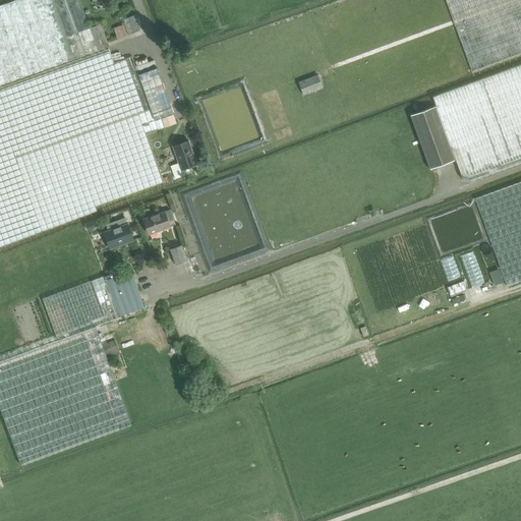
[(0,85),(29,75),(98,51),(109,47),(101,23),(90,27),(79,0),(14,0),(0,5),(0,85)]
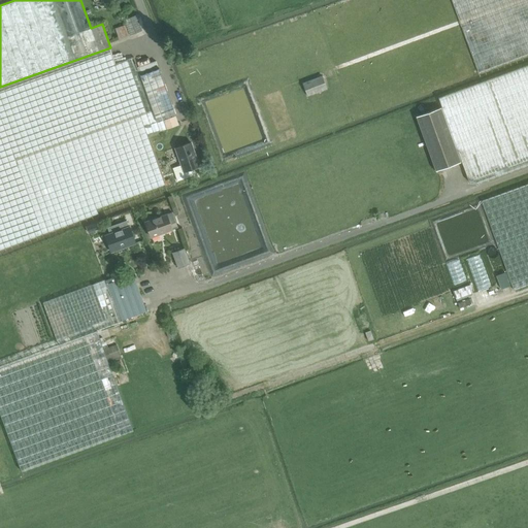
[(527,0),(451,0),(477,73),(485,71),(522,57),(527,55),(527,0)]
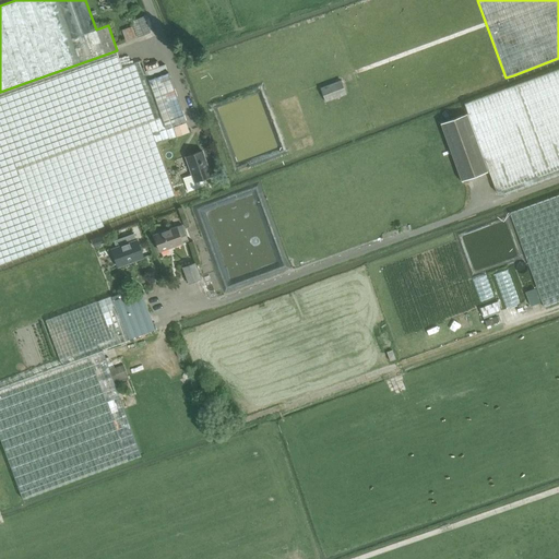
[(138,36),(150,32),(144,15),(131,21),(138,36)]
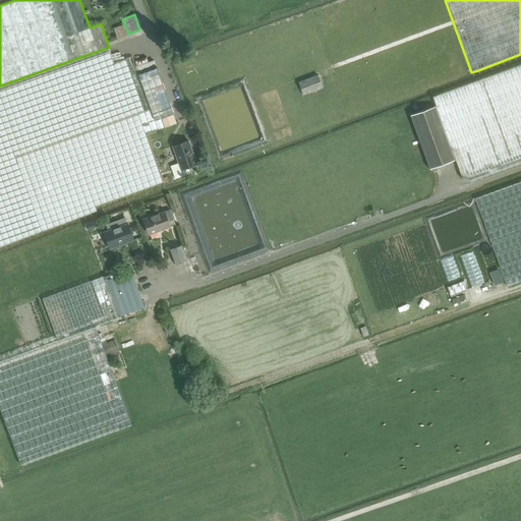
[(117,38),(127,35),(123,24),(114,29),(117,38)]
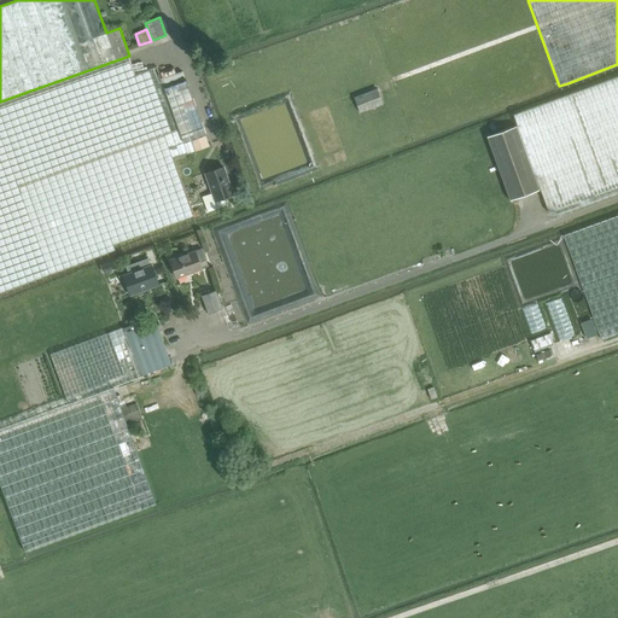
[(135,75),(129,59),(99,69),(0,104),(0,292),(144,240),(194,221),(173,158),(209,146),(205,135),(207,134),(192,93),(191,93),(182,71),(161,79),(157,68),(135,75)]
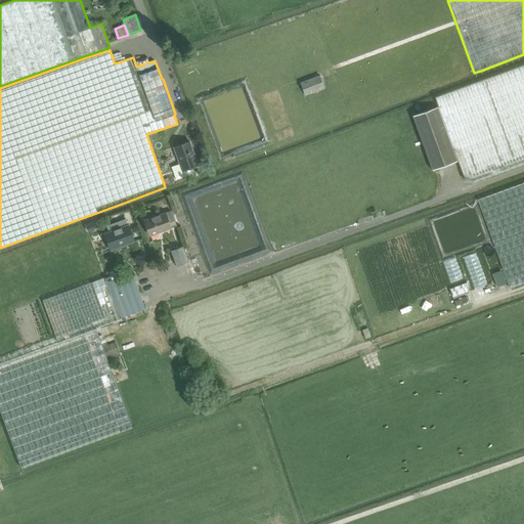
[(523,63),(435,97),(438,106),(415,115),(412,116),(432,169),(433,169),(457,161),(465,178),(473,182),(523,164),(523,63)]
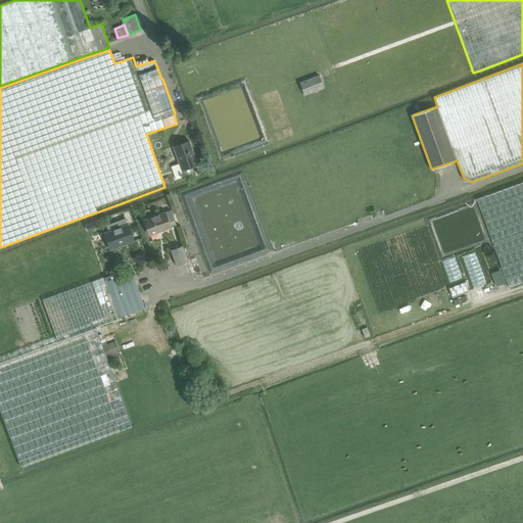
[(304,95),(324,88),(320,76),(300,83),(304,95)]
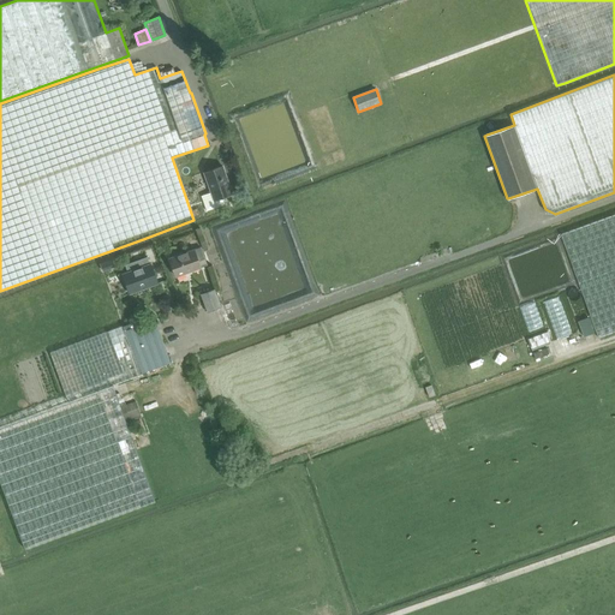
[(222,166),(204,173),(212,192),(201,196),(207,212),(226,204),(224,197),(232,193),(222,166)]
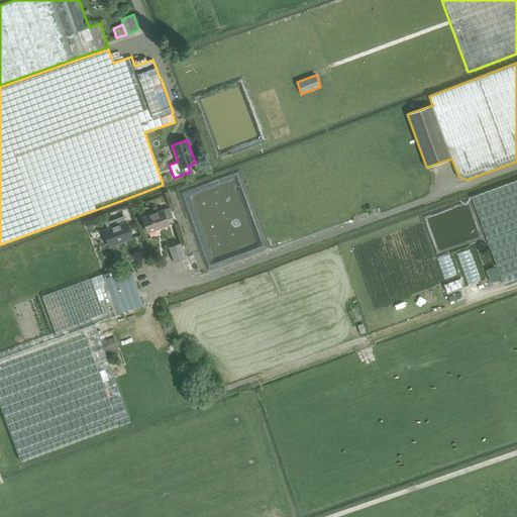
[(516,180),(472,197),(503,284),(516,278),(516,180)]
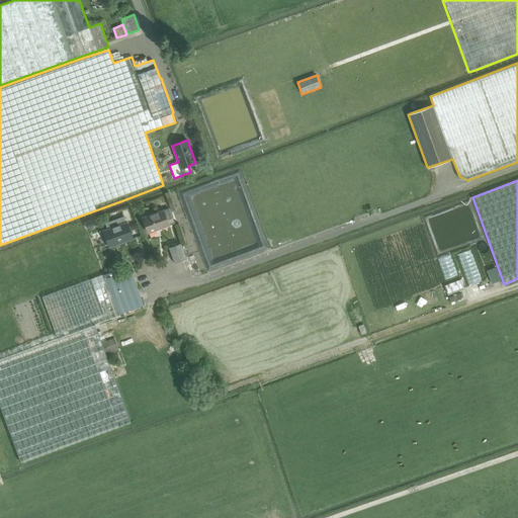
[(148,233),(175,223),(170,208),(143,218),(148,233)]
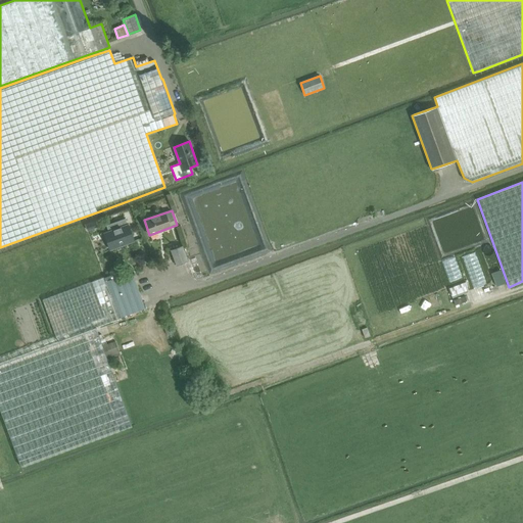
[(128,225),(126,219),(107,225),(109,231),(104,233),(110,249),(134,241),(128,225)]
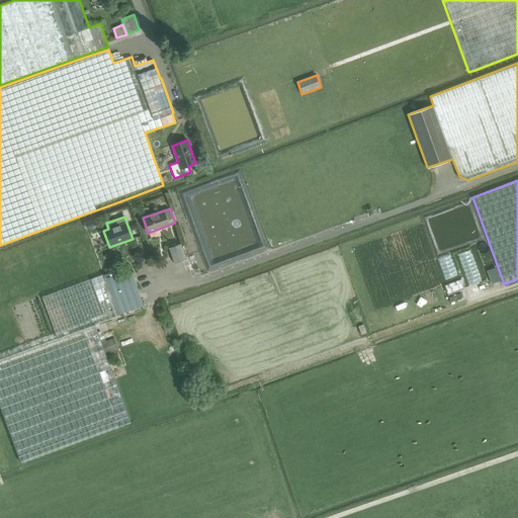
[(181,243),(169,247),(175,263),(186,259),(181,243)]
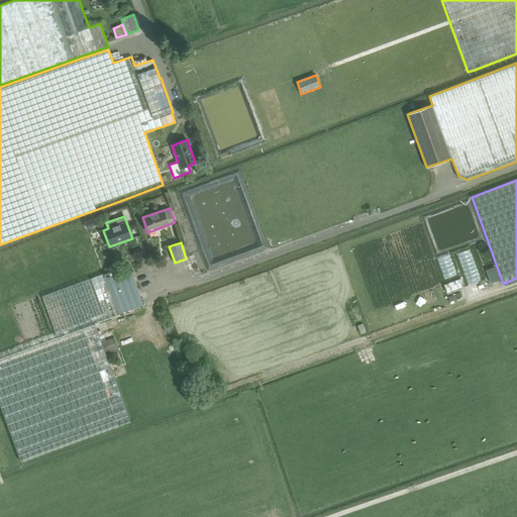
[(491,283),(501,279),(496,267),(486,270),(491,283)]
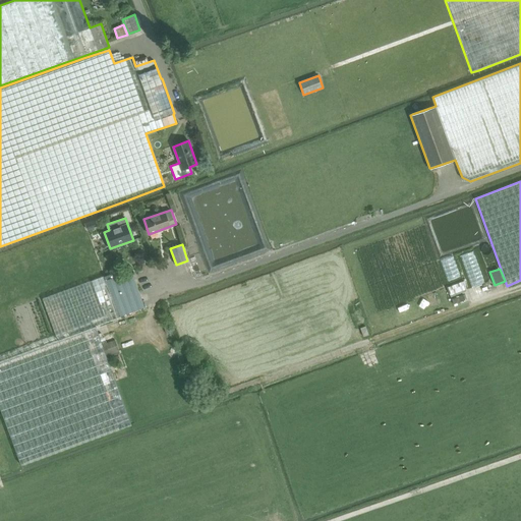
[(57,340),(0,360),(0,407),(21,465),(132,424),(107,355),(102,344),(96,326),(117,319),(119,317),(119,316),(145,307),(130,271),(119,275),(118,272),(105,277),(104,276),(43,298),(56,335),(57,340)]
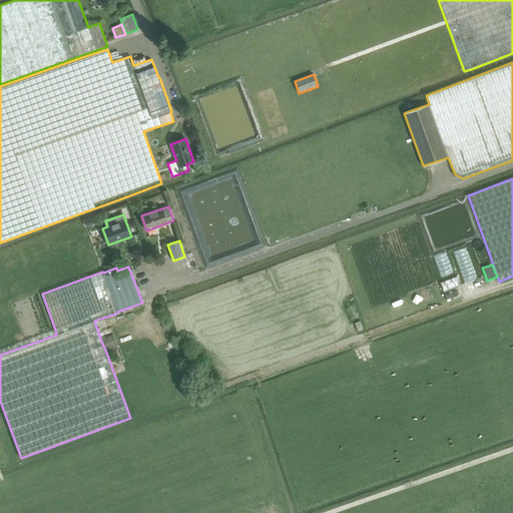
[(444,294),(458,288),(457,283),(459,281),(457,277),(440,283),(444,294)]
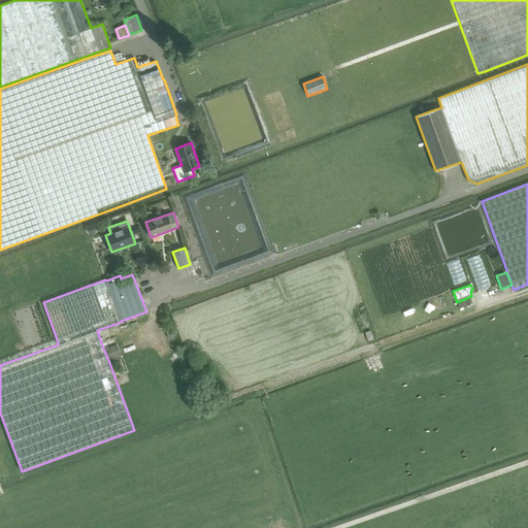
[(370,330),(365,332),(368,340),(373,338),(370,330)]
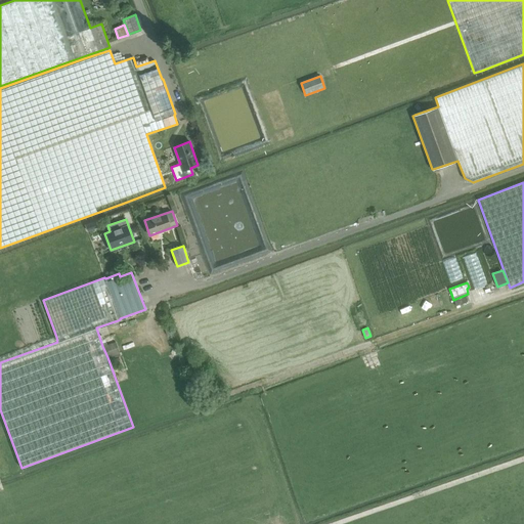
[(366,367),(369,377),(375,375),(372,365),(366,367)]
